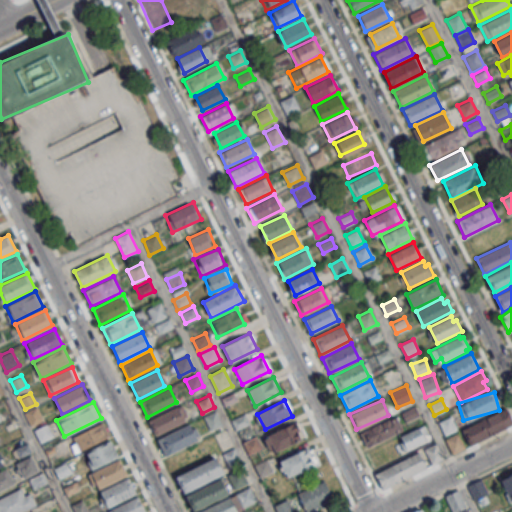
[(148,420),(178,406),(185,421),(156,435),(148,420)]
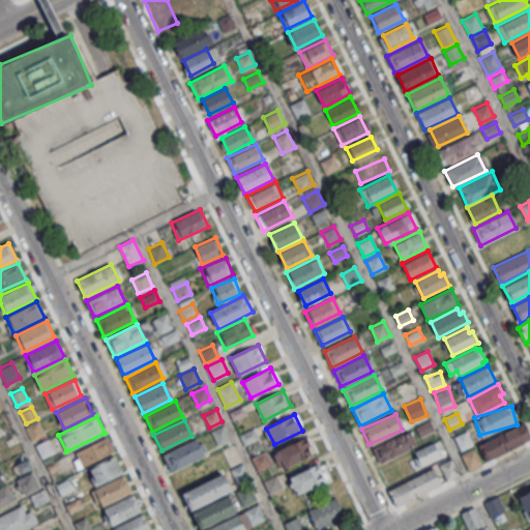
[(26,427),(37,421),(43,434),(32,440),(26,427)]
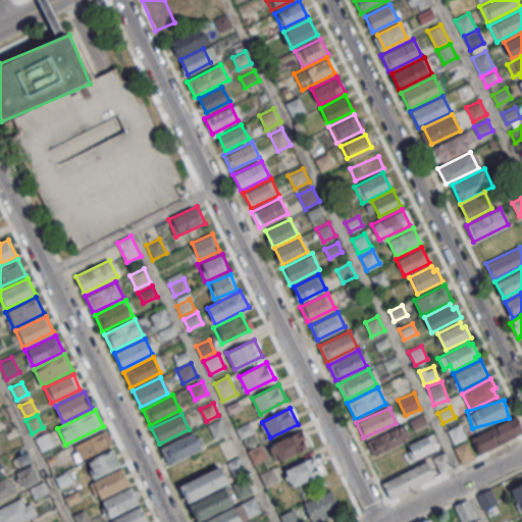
[(521,434),(521,427),(518,416),(470,436),(477,454),(521,434)]
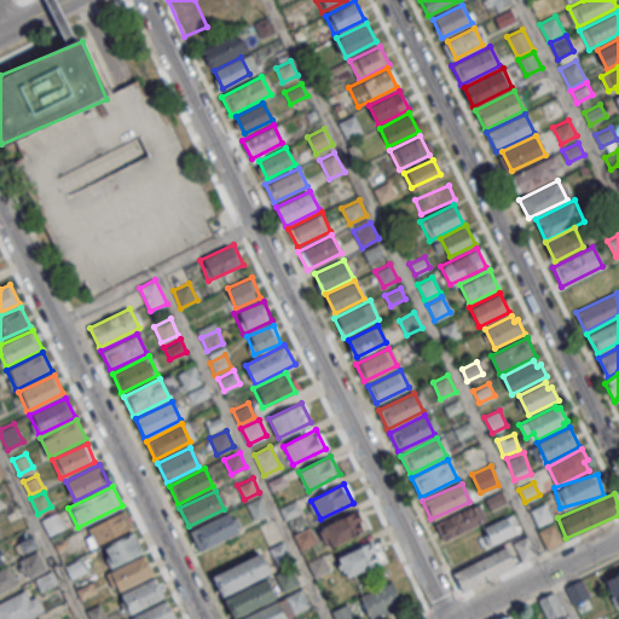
[(246,503),(260,496),(268,513),(254,520),(246,503)]
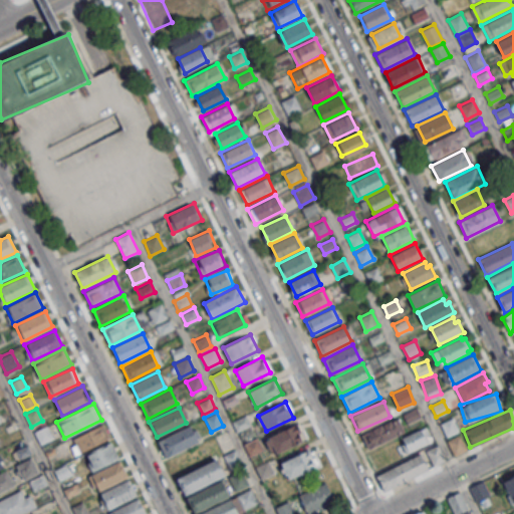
[(360,434),(367,449),(405,432),(398,417),(360,434)]
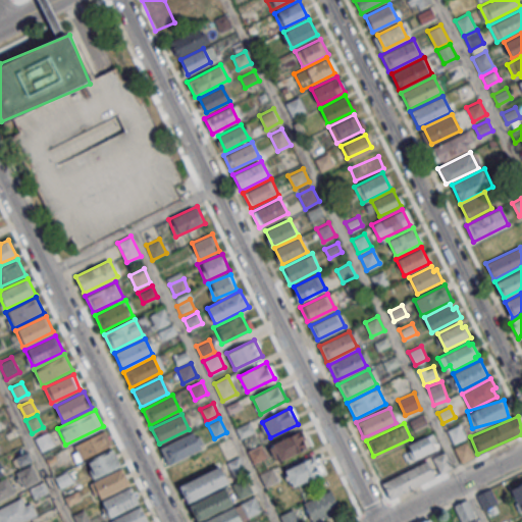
[(447,428),(453,444),(466,438),(460,423),(447,428)]
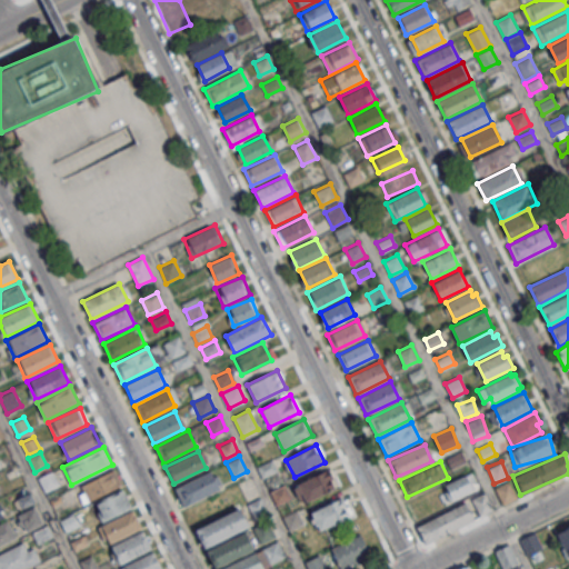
[(80,485),(113,468),(122,486),(89,502),(80,485)]
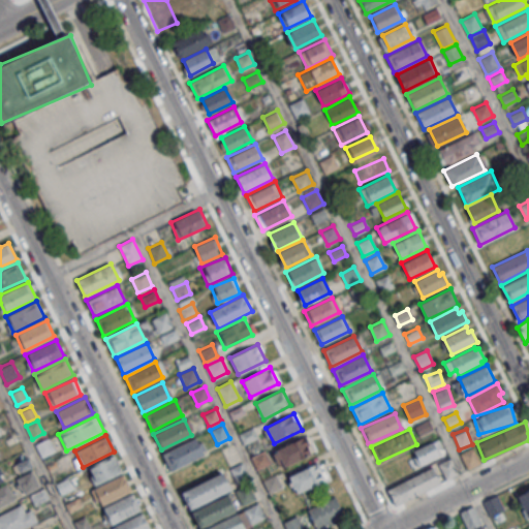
[(276,449),(304,436),(312,453),(284,466),(276,449)]
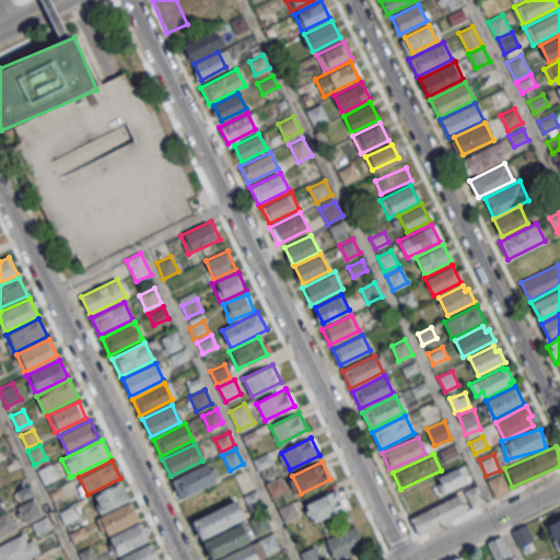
[(37,470),(51,464),(58,477),(44,483),(37,470)]
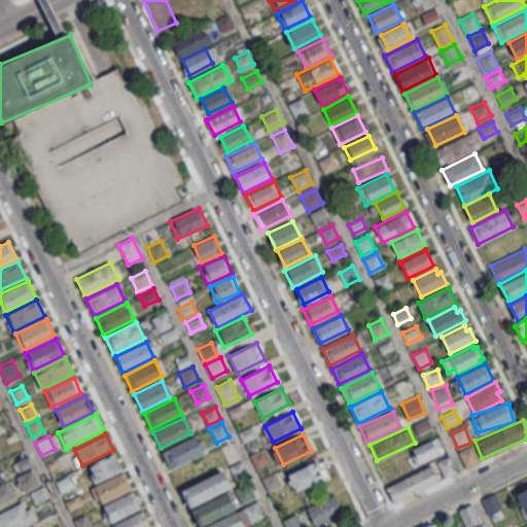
[(163,452),(195,436),(202,452),(170,467),(163,452)]
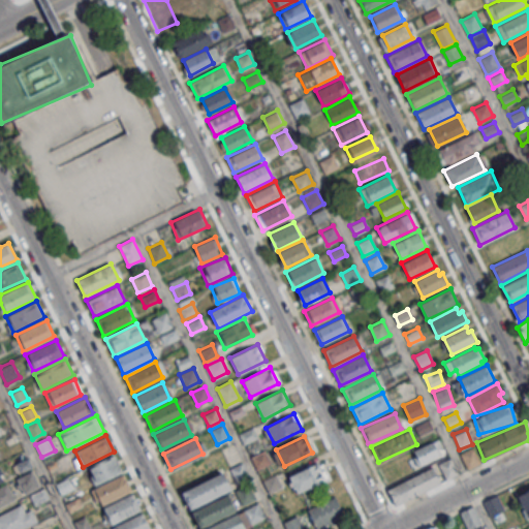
[(412,449),(417,464),(444,454),(438,439),(412,449)]
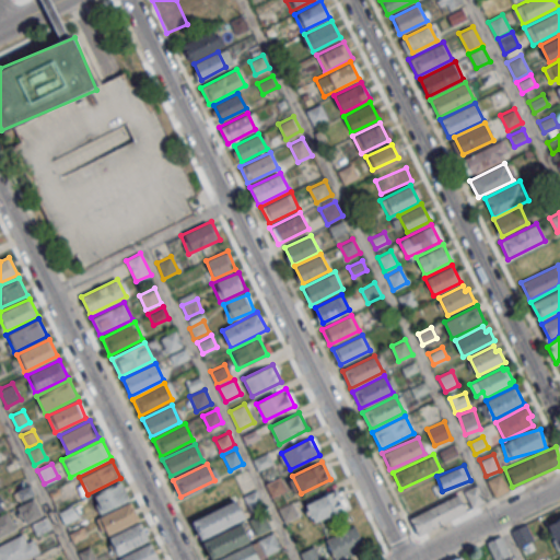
[(493,497),(509,491),(502,474),(488,478),(493,497)]
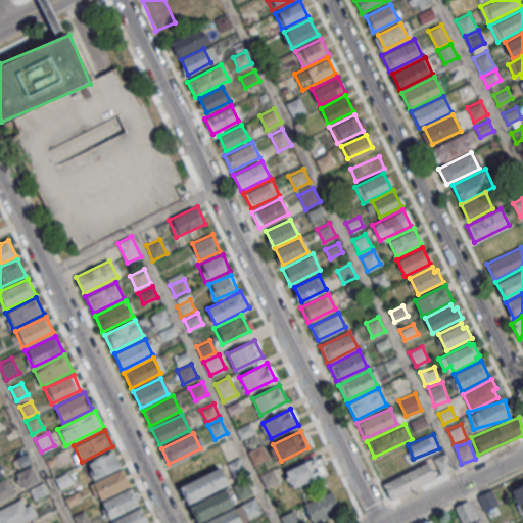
[(247,452),(260,445),(267,458),(253,464),(247,452)]
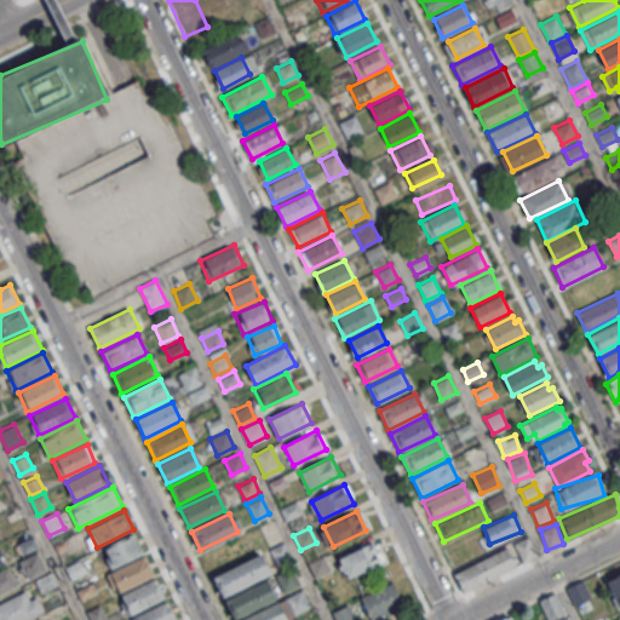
[(104,546),(135,532),(143,552),(110,568),(105,558),(109,556),(104,546)]
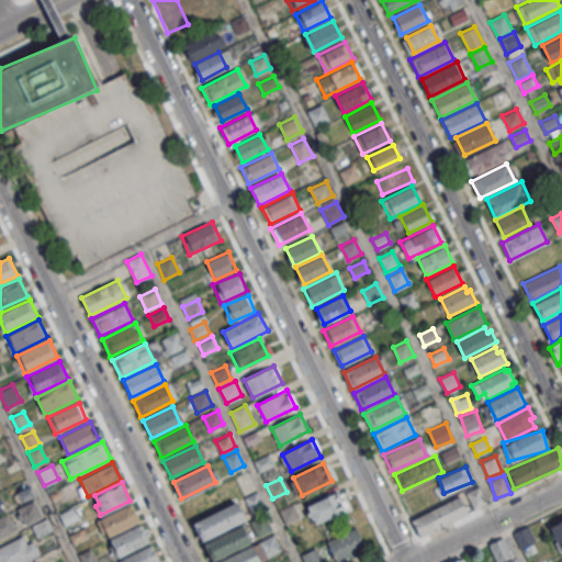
[(475,489),(411,519),(419,537),(473,512),(472,509),(483,504),(475,489)]
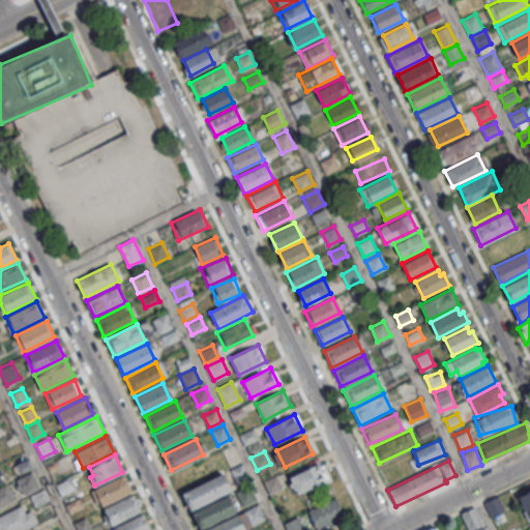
[(230,469),(243,463),(248,475),(236,481),(230,469)]
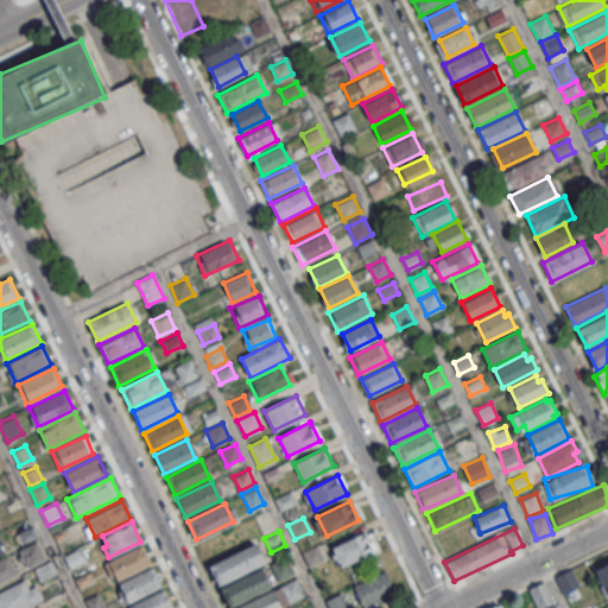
[(331,548),(363,532),(372,551),(341,567),(331,548)]
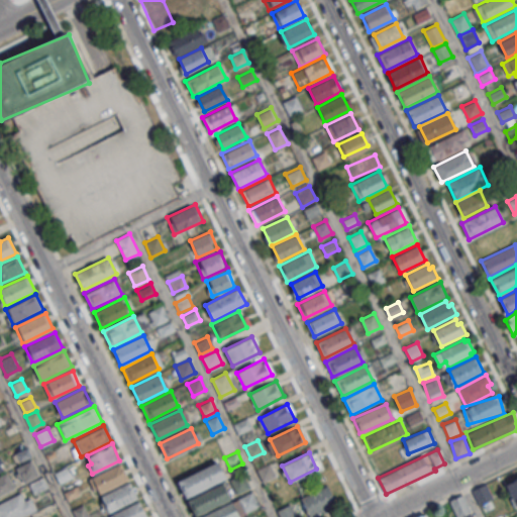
[(178,482),(218,461),(226,478),(186,498),(178,482)]
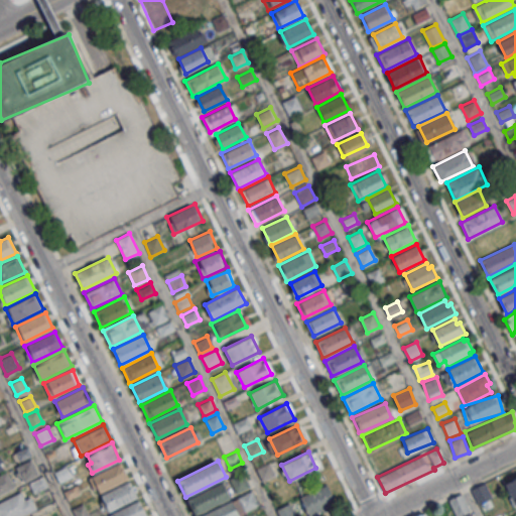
[(90,477),(120,462),(128,478),(98,493),(90,477)]
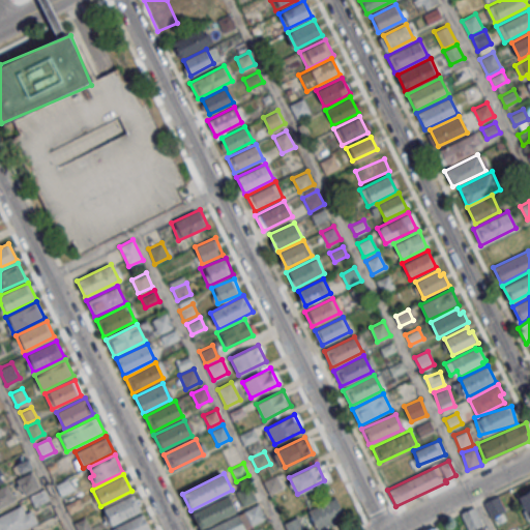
[(263,481),(276,475),(282,488),(269,494),(263,481)]
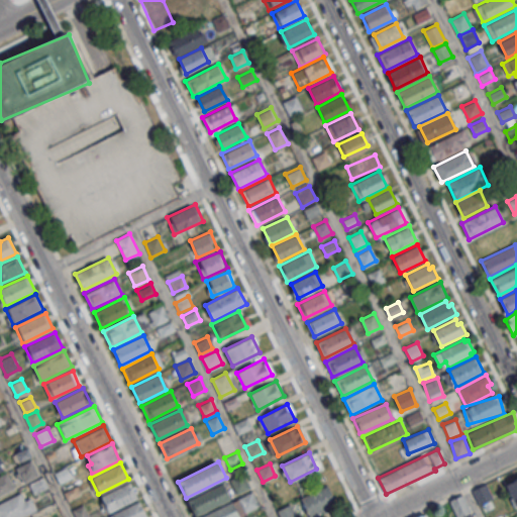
[(56,474),(60,483),(72,477),(68,469),(56,474)]
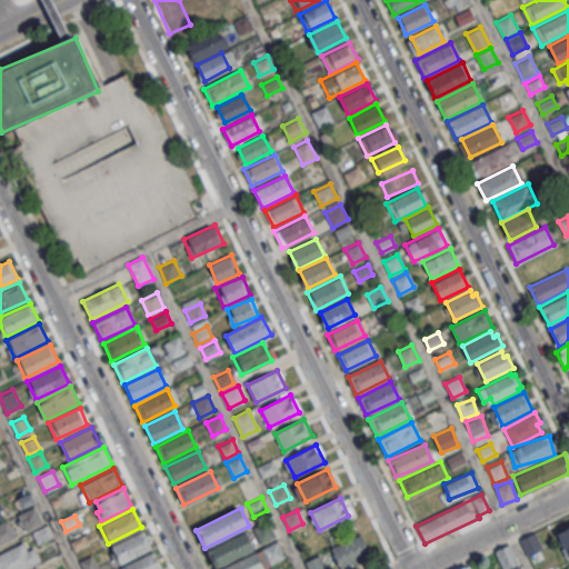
[(0,523),(8,520),(16,537),(0,545),(0,523)]
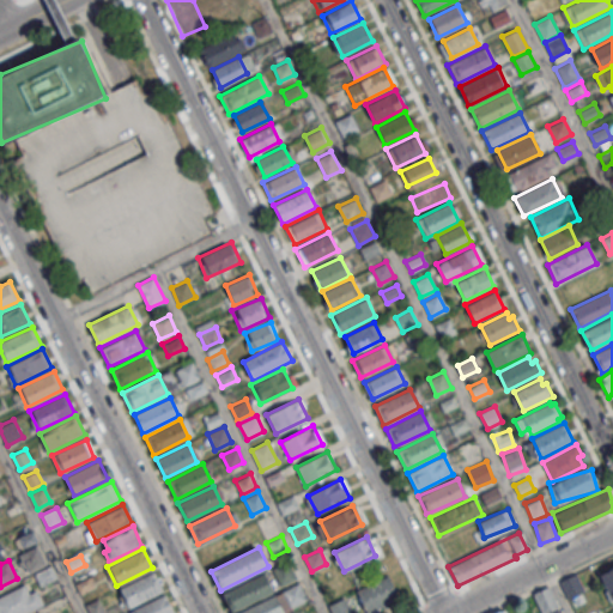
[(272,568),(287,560),(296,580),(281,587),(272,568)]
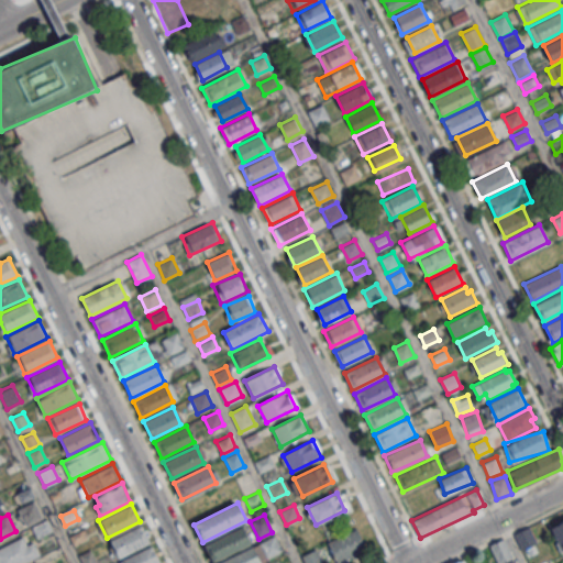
[(562,521),(550,528),(561,551),(562,550),(562,521)]
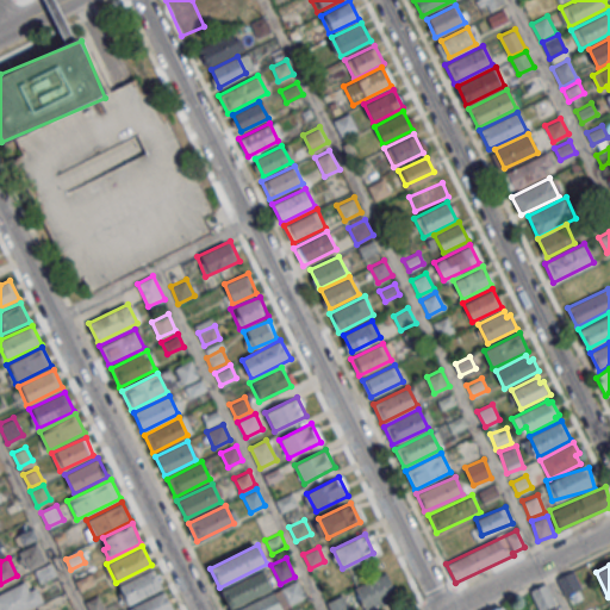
[(117,586),(153,568),(162,587),(126,605),(117,586)]
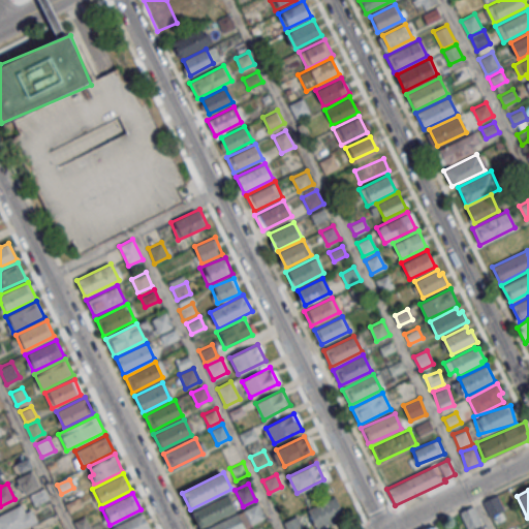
[(192,511),(227,495),(236,510),(200,528),(192,511)]
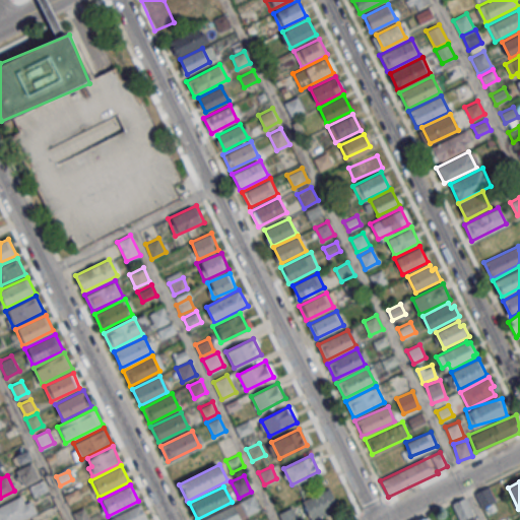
[(312,519),(302,501),(329,488),(338,507),(312,519)]
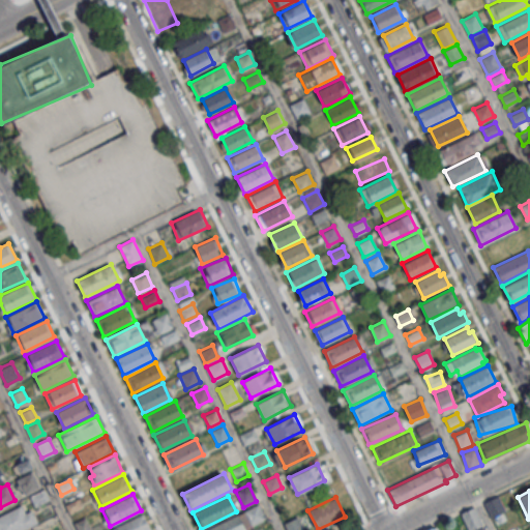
[(504,509),(498,497),(486,503),(492,517),(504,509)]
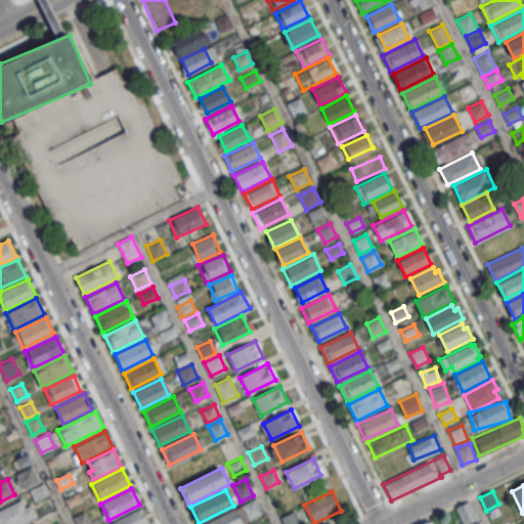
[(243,505),(255,498),(261,511),(249,517),(243,505)]
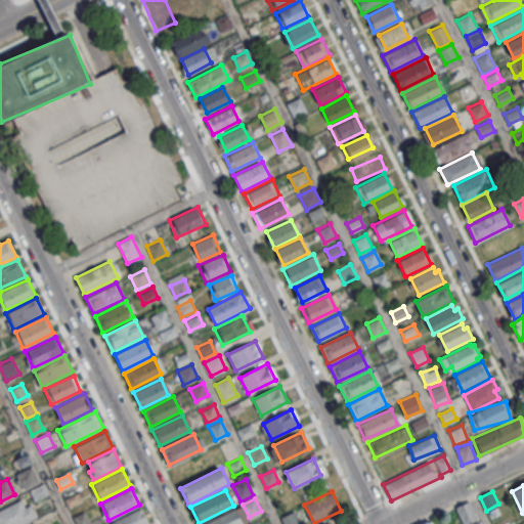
[(0,523),(0,509),(20,499),(25,507),(31,505),(37,516),(20,523),(0,523)]
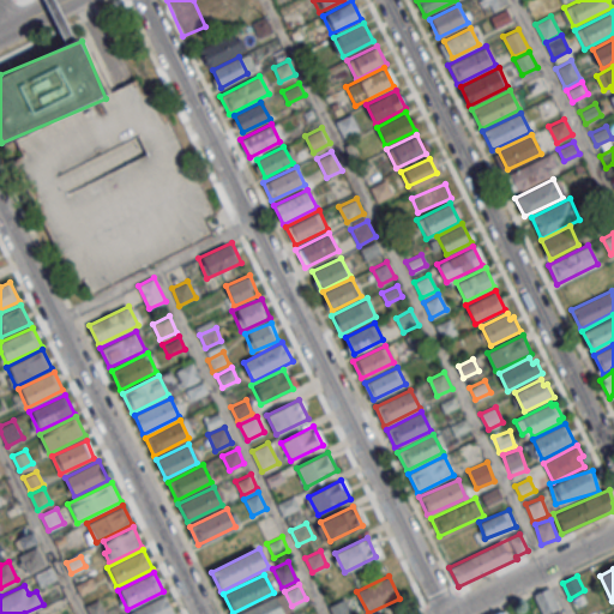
[(564,613),(561,609),(559,611),(551,588),(534,595),(541,613),(564,613)]
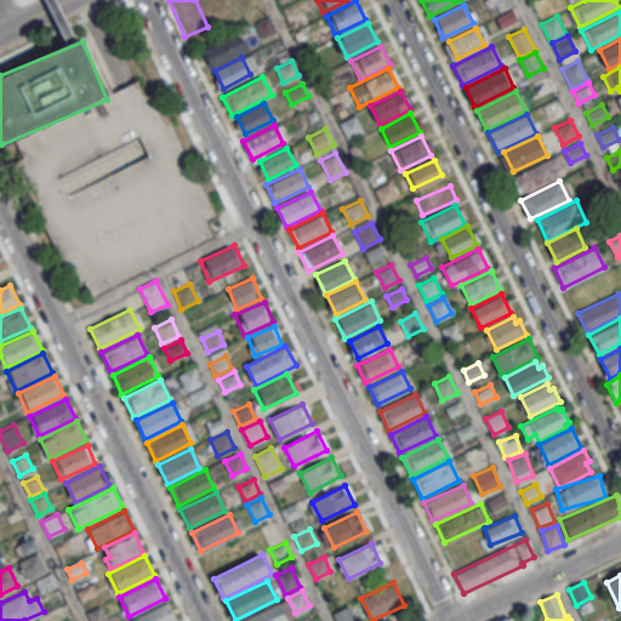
[(131,620),(130,619),(166,602),(176,620),(131,620)]
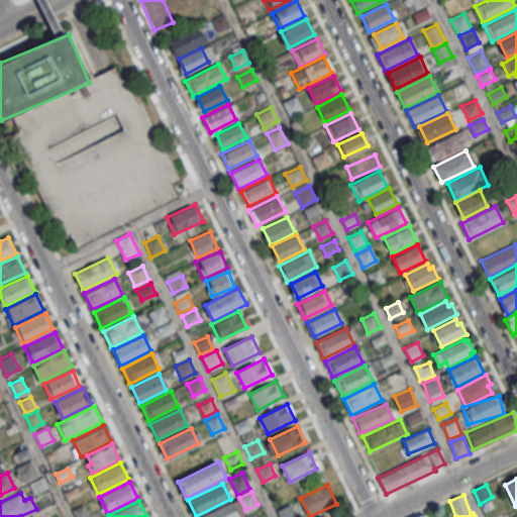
[(199,516),(230,502),(237,516),(199,516)]
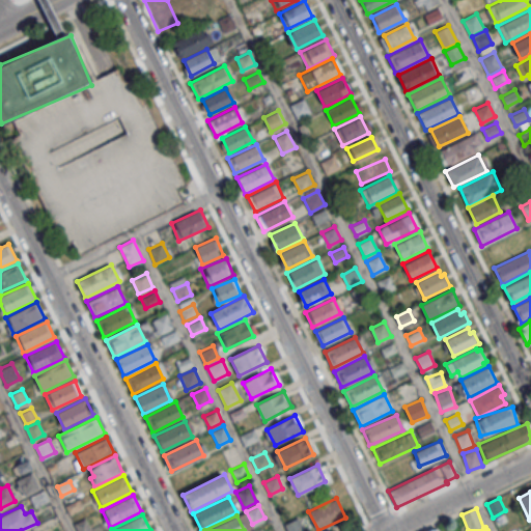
[(287,530),(285,525),(298,519),(304,530),(287,530)]
